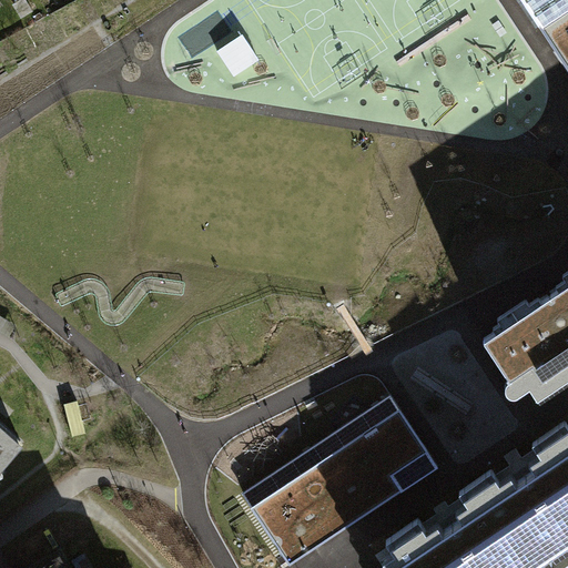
[(567,0),(523,0),(567,68),(567,0)]
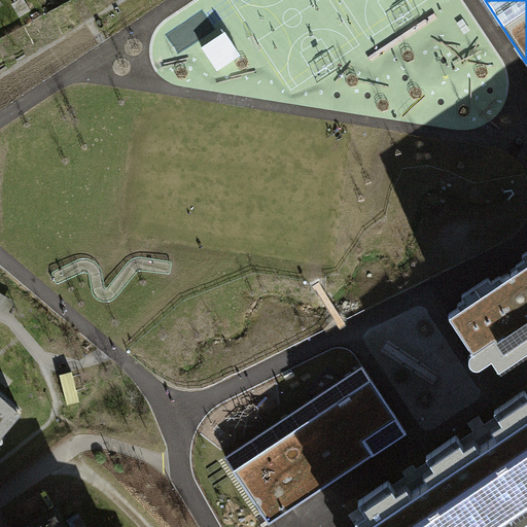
[(291,60),(284,97),(324,105),(332,69),(291,60)]
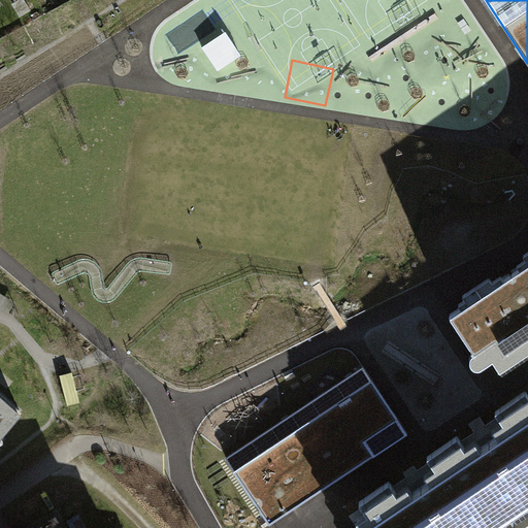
[(440,238),(461,272),(527,233),(527,209),(518,193),(440,238)]
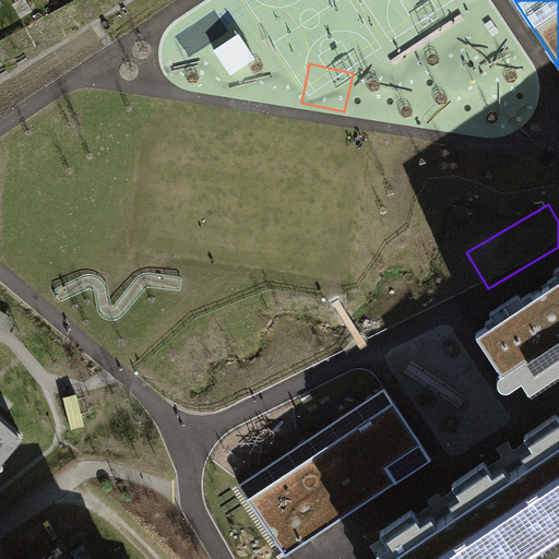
[(518,396),(558,369),(558,278),(476,334),(518,396)]
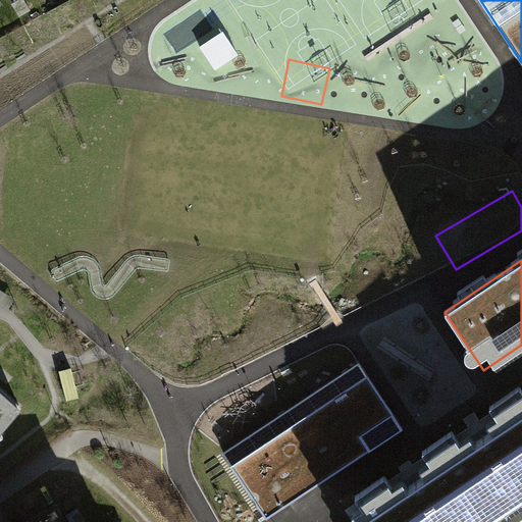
[(368,375),(231,465),(267,519),(403,428),(368,375)]
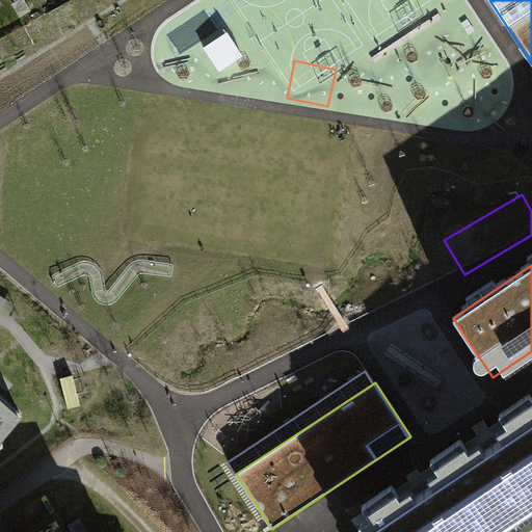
[(0,430),(16,413),(0,398),(0,430)]
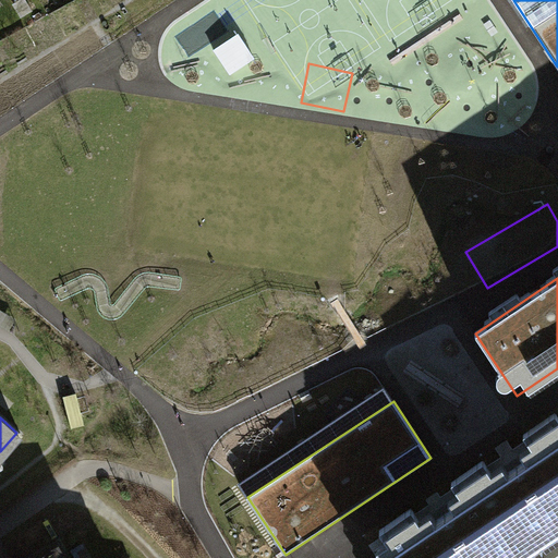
[(557,557),(557,441),(477,496),(518,557),(557,557)]
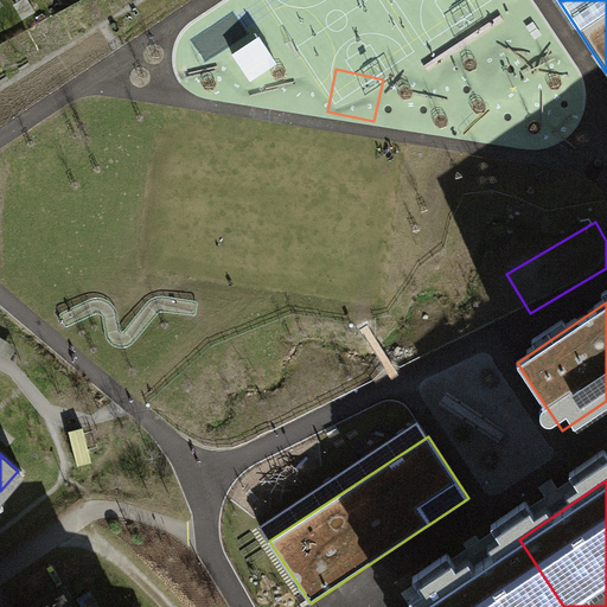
[(563,606),(519,540),(416,606),(563,606)]
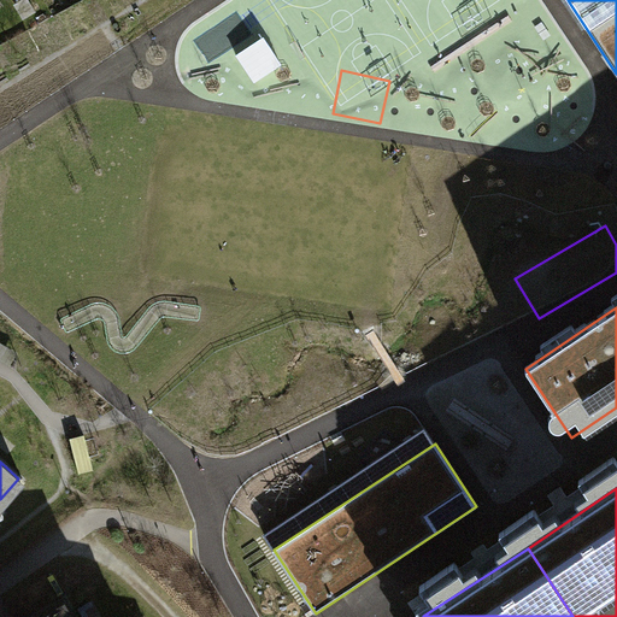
[(74,616),(70,610),(63,599),(29,616),(74,616)]
